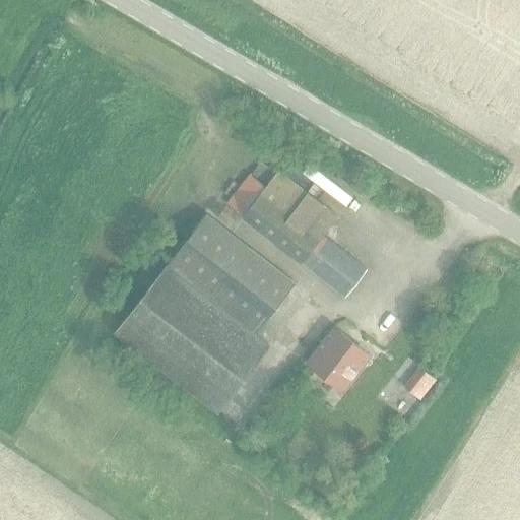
[(300,259),(335,213),(278,169),(266,185),(250,173),(226,202),(300,259)]
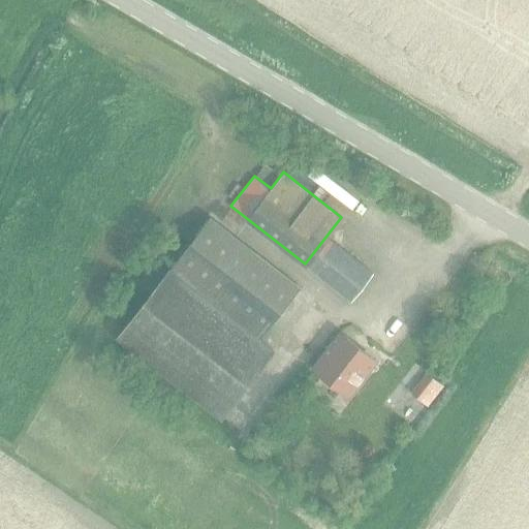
[(178,262),(279,341),(312,299),(211,220),(178,262)]
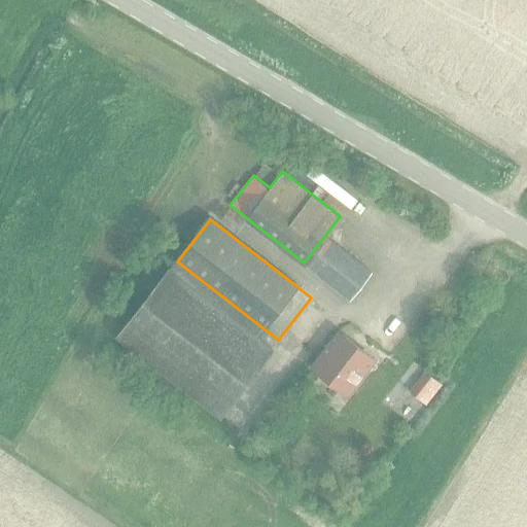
[(308,267),(349,297),(371,271),(329,239),(308,267)]
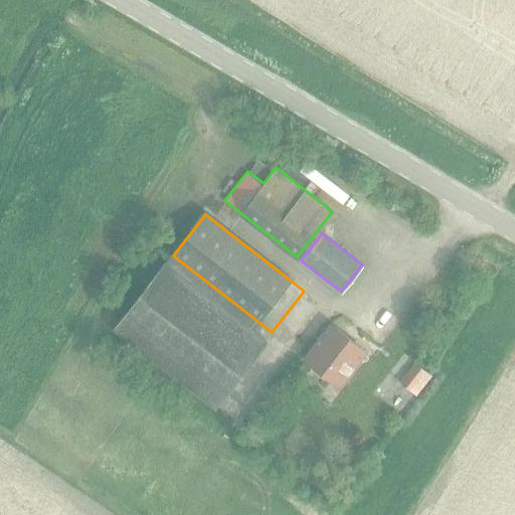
[(165,263),(113,331),(216,410),(269,342),(165,263)]
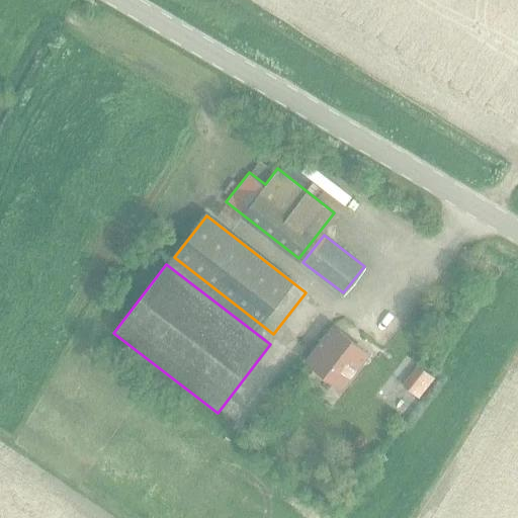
[(333,326),(306,359),(341,387),(367,354),(333,326)]
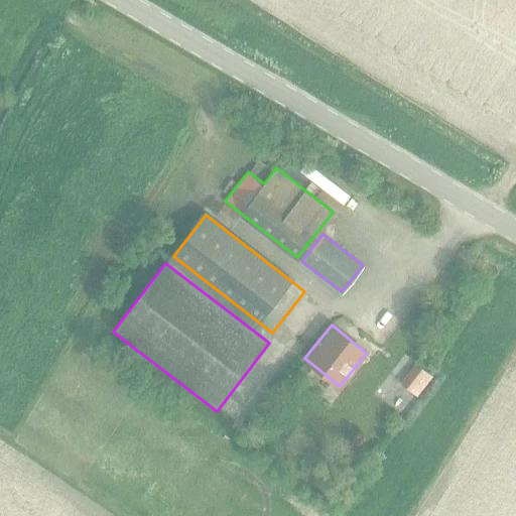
[(400,347),(415,364),(426,353),(411,337),(400,347)]
